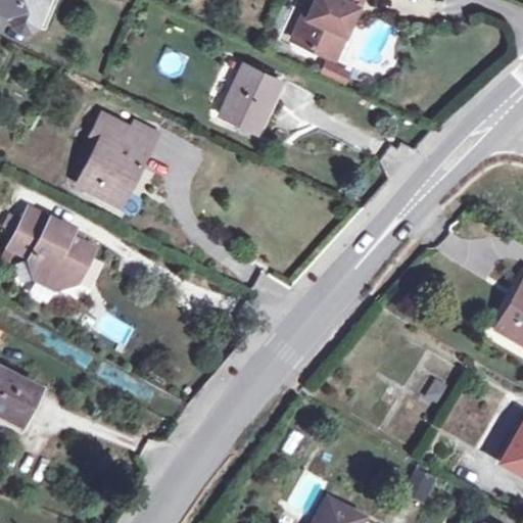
[(0,0),(0,10),(9,15),(11,19),(15,25),(19,28),(26,28),(32,25),(44,0),(0,0)]
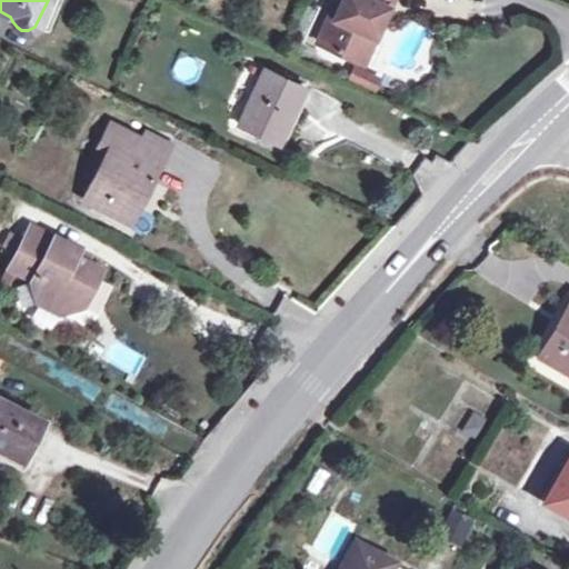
[(60,0),(48,0),(35,27),(46,32),(60,0)]
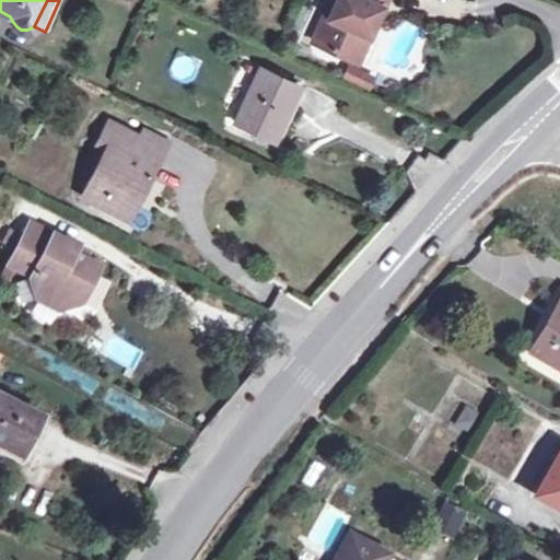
[(369,35),(384,0),(335,0),(328,15),(325,14),(312,41),(347,57),(358,31),(369,35)]
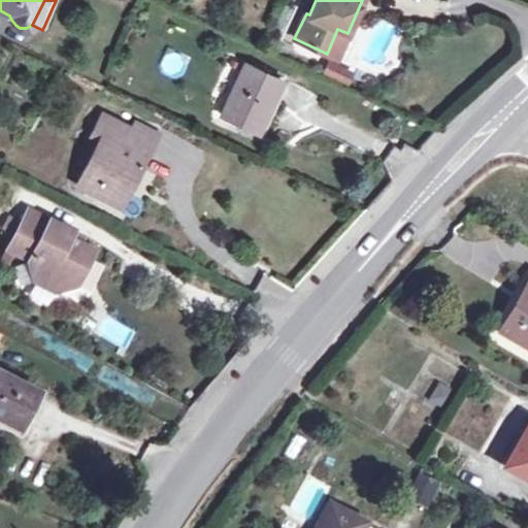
[(336,59),(348,33),(337,29),(327,54),(336,59)]
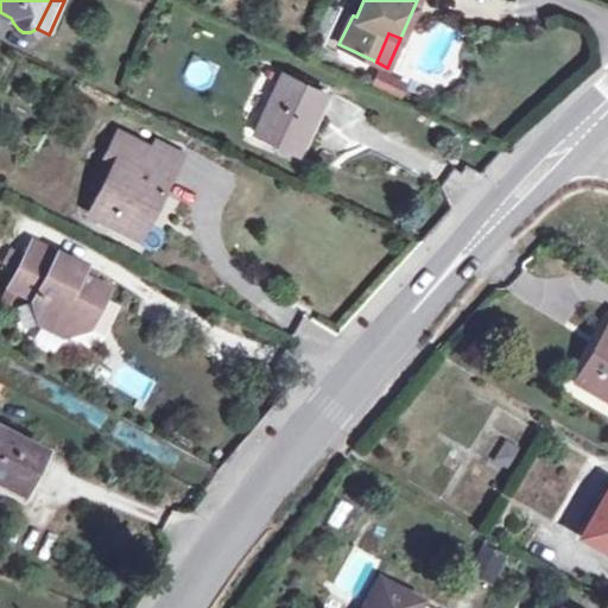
[(375,71),(374,90),(404,93),(405,74),(375,71)]
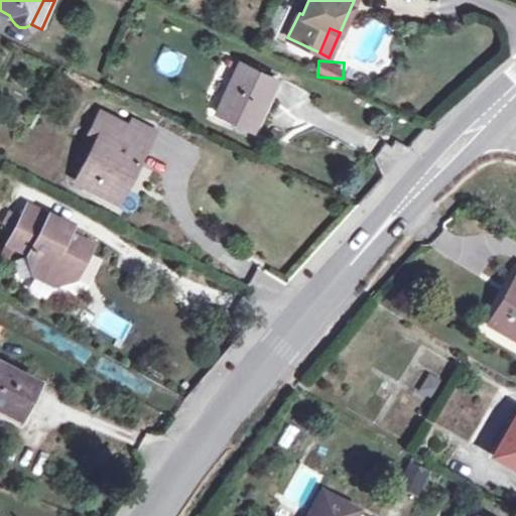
[(276,80),(240,62),(217,113),(254,129),(276,80)]
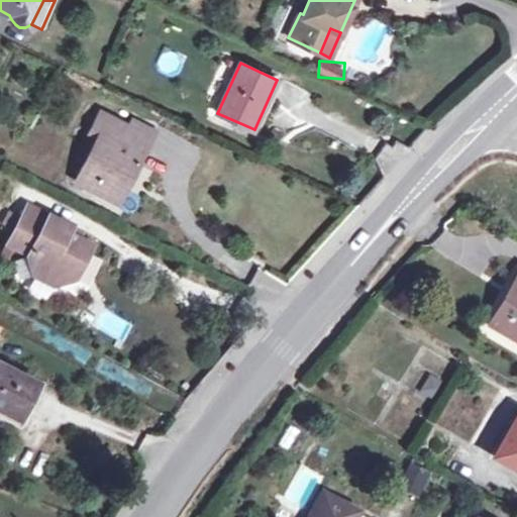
[(129,126),(101,112),(91,132),(100,136),(78,182),(116,200),(133,161),(139,164),(151,137),(129,126)]
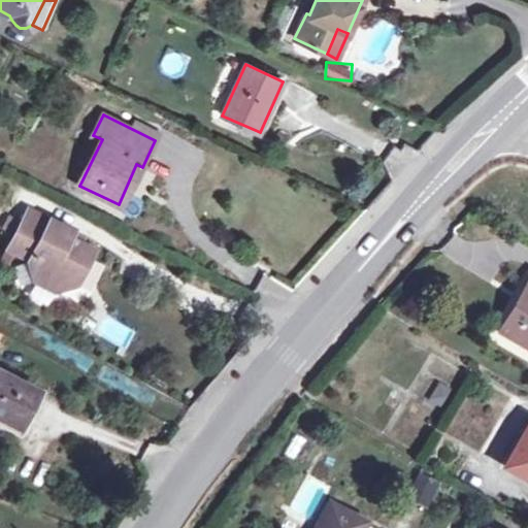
[(136,123),(132,129),(155,140),(158,132),(136,123)]
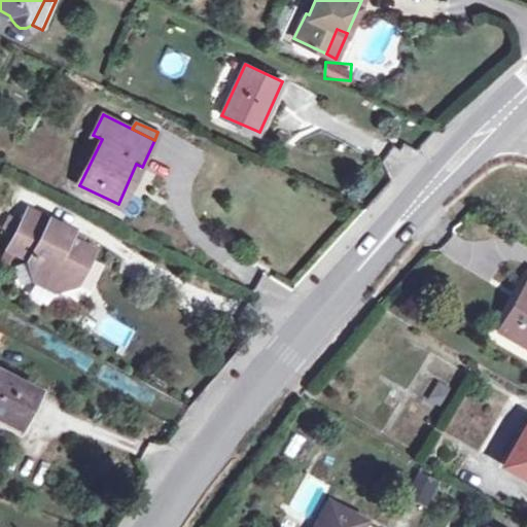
[(45,225),(24,215),(7,249),(28,259),(27,261),(33,282),(55,292),(75,284),(93,249),(70,238),(72,233),(48,220),(45,225)]
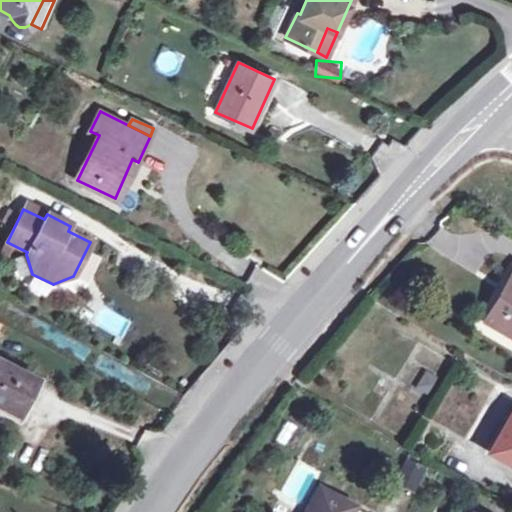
[(511,273),(484,323),(511,338),(511,273)]
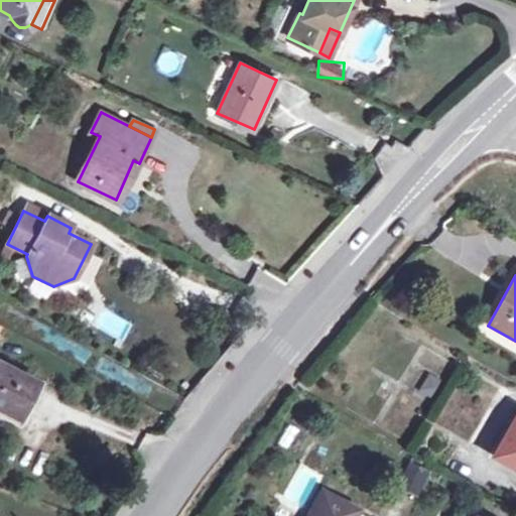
[(119,340),(129,325),(104,306),(93,321),(119,340)]
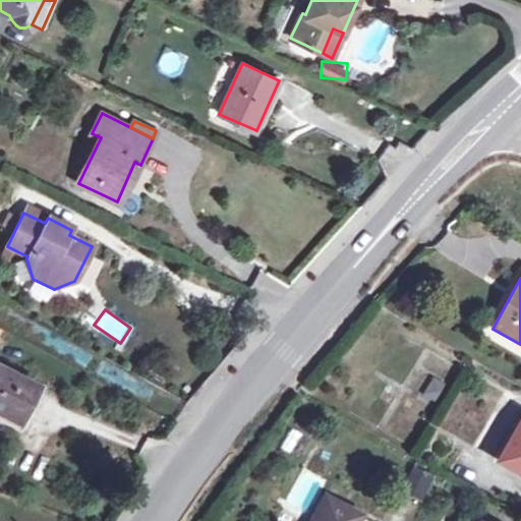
[(35,387),(0,368),(0,414),(17,423),(35,387)]
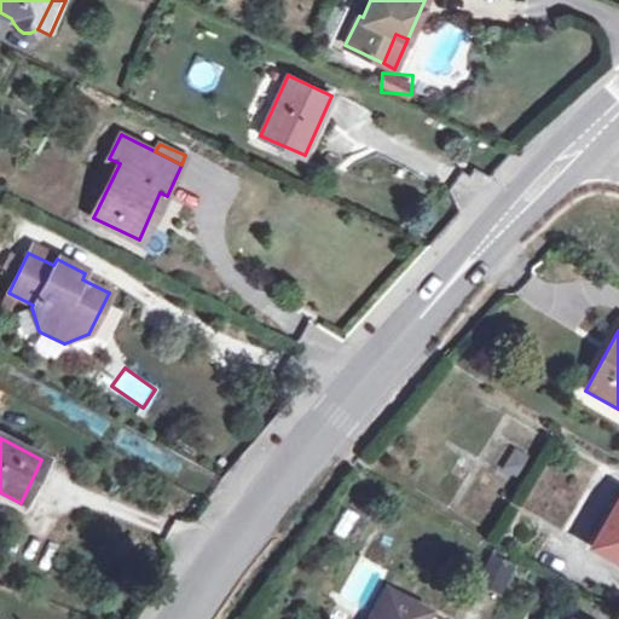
[(618,502),(593,548),(618,563),(618,502)]
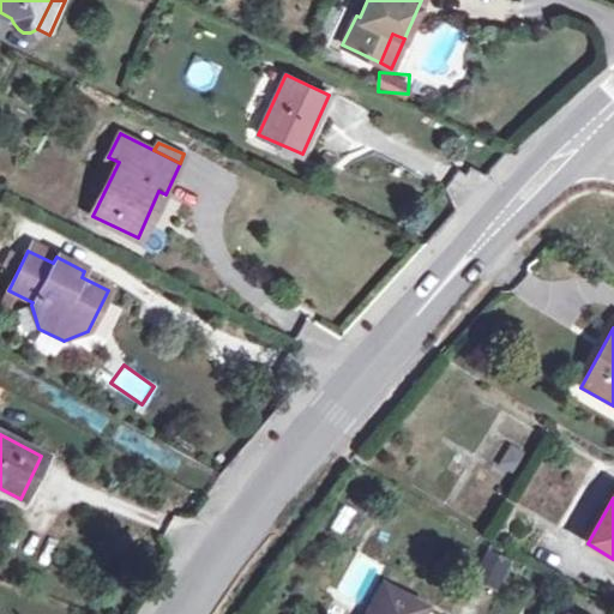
[(475,582),(499,590),(510,560),(485,552),(475,582)]
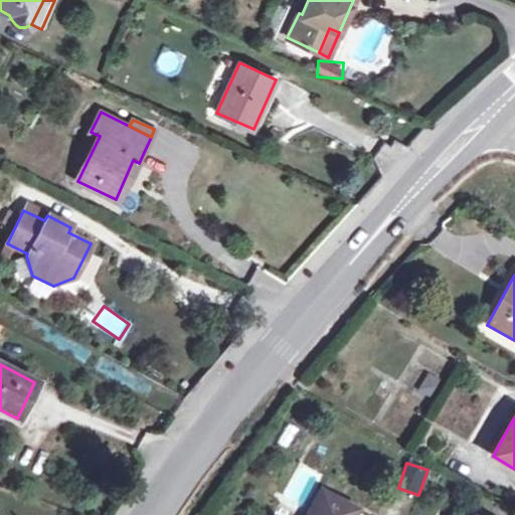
[(350,514),(353,510),(320,491),(306,514),(350,514)]
